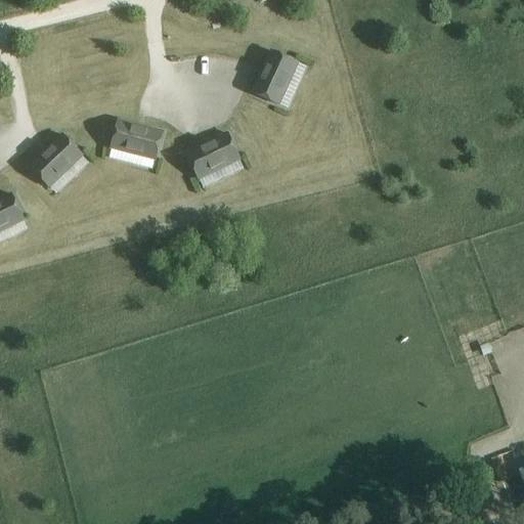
[(253,93),(279,105),(298,63),(272,52),(265,69),(264,68),(260,77),(261,78),(253,93)]
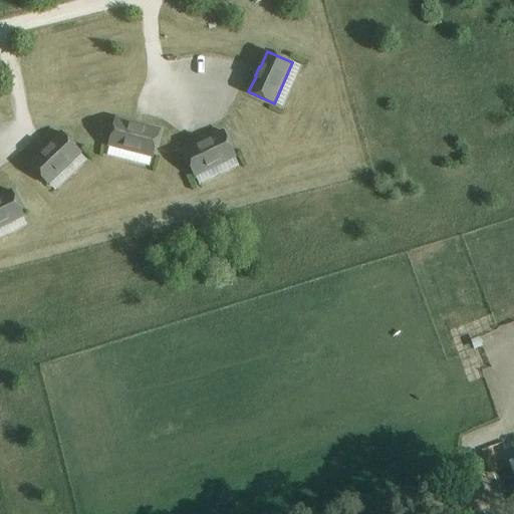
[(109,147),(154,158),(161,131),(144,126),(144,125),(134,123),(116,119),(109,147)]
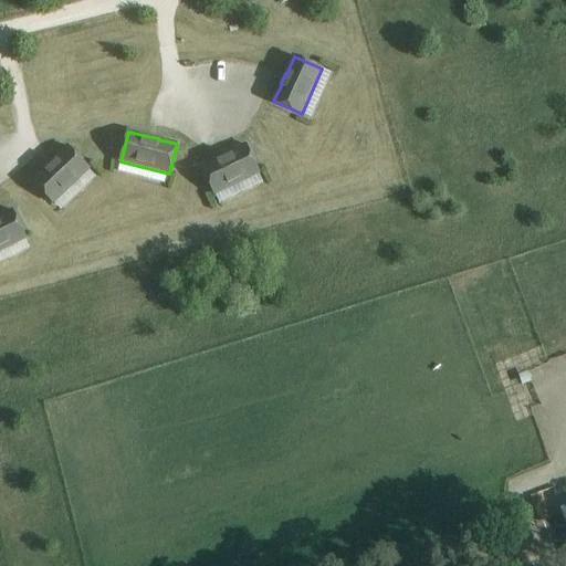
[(201,167),(216,195),(260,174),(247,145),(229,154),(229,153),(219,158),(201,167)]
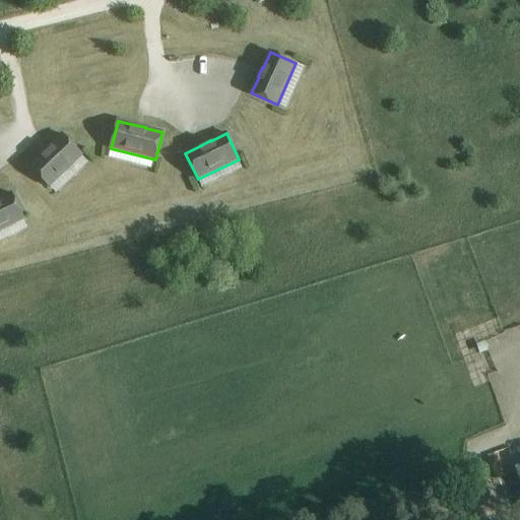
[(29,167),(50,187),(82,155),(63,135),(50,147),(50,146),(43,153),(29,167)]
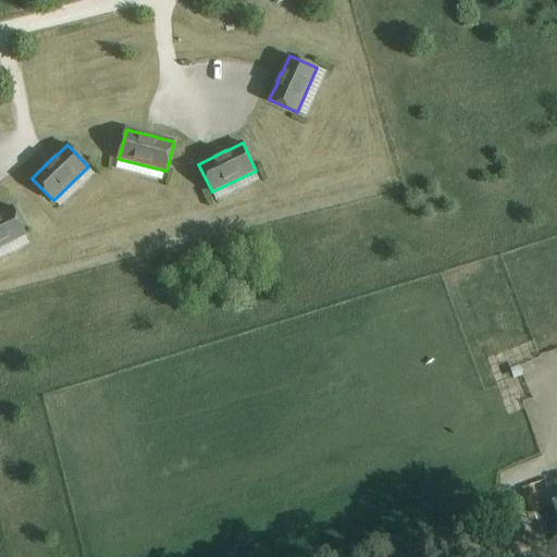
[(0,247),(26,235),(13,207),(0,213),(0,247)]
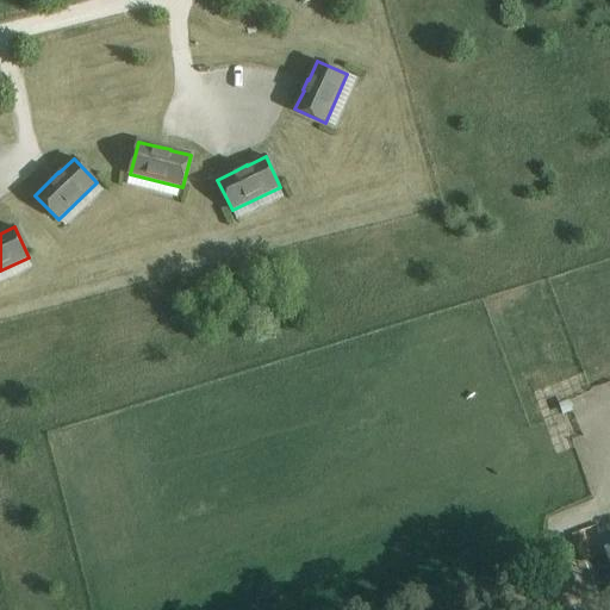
All buildings are outlined.
